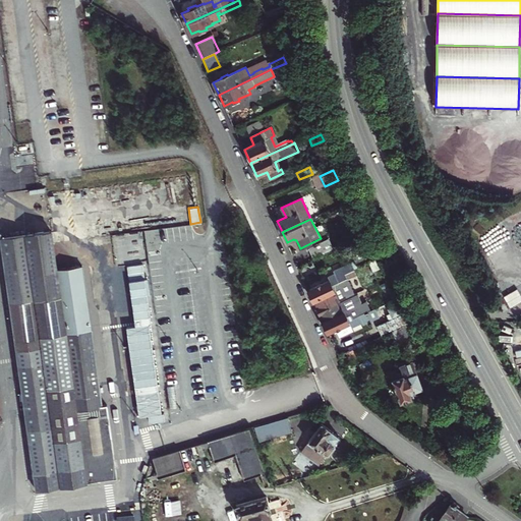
[(56,270),(51,232),(1,238),(37,490),(116,479),(106,405),(101,406),(80,266),(56,270)]
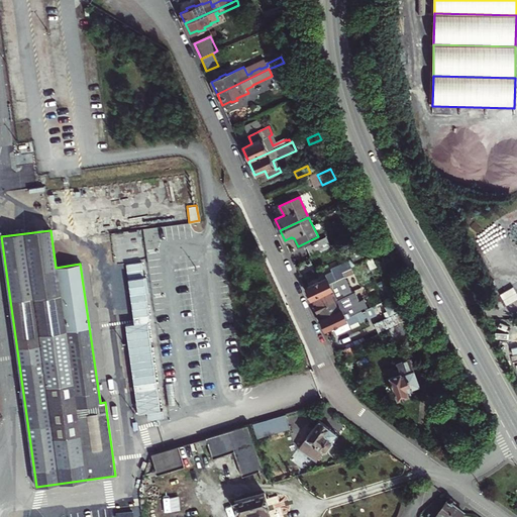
[(310,255),(330,246),(325,237),(306,246),(310,255)]
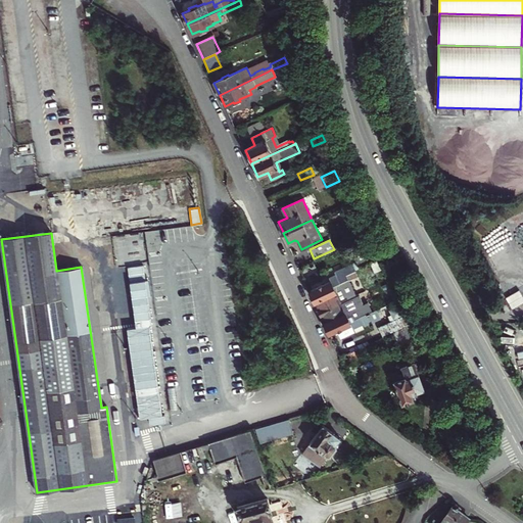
[(331,281),(310,290),(315,301),(315,302),(316,302),(336,293),(333,287),(348,280),(346,276),(354,272),(351,265),(335,272),(336,275),(329,278),(331,281)]
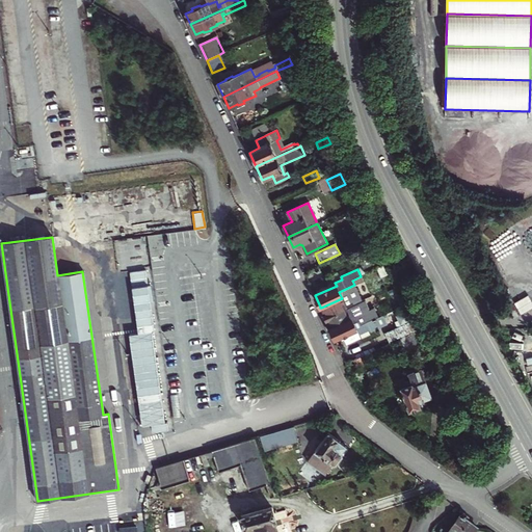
[(361,276),(352,281),(354,285),(363,281),(361,276)]
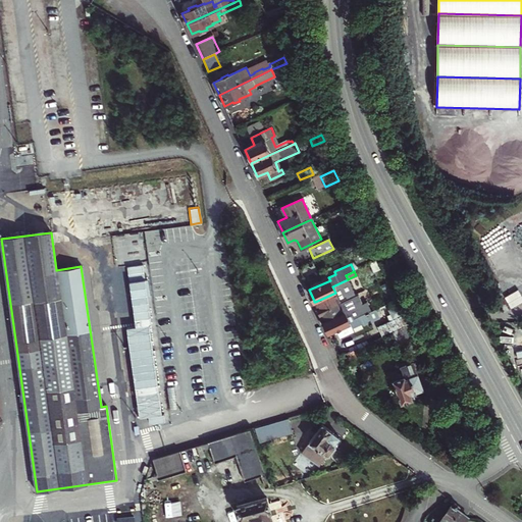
[(320,311),(355,295),(348,279),(332,286),(335,293),(315,302),(320,311)]
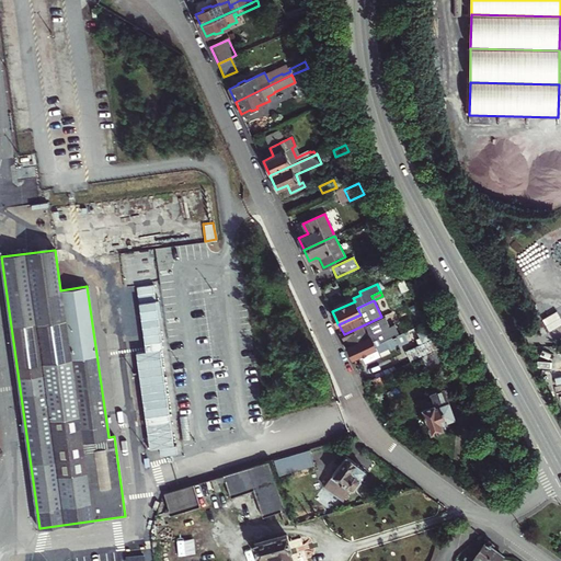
[(388,325),(384,316),(381,317),(344,334),(348,345),(369,335),(373,341),(375,340),(377,344),(397,335),(399,334),(393,323),(388,325)]
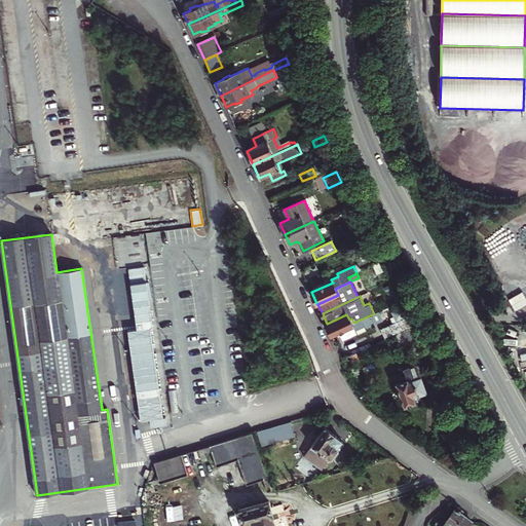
[(374,313),(372,314),(374,321),(375,324),(382,321),(378,311),(374,313)]
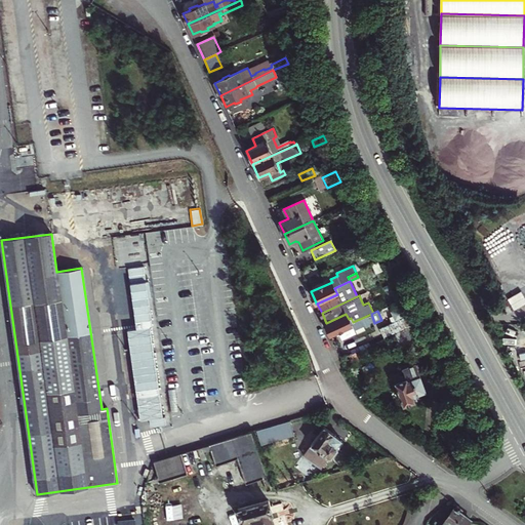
[(373,320),(371,314),(353,322),(351,318),(349,319),(346,314),(326,323),(331,334),(339,331),(342,339),(356,333),(354,329),(373,320)]
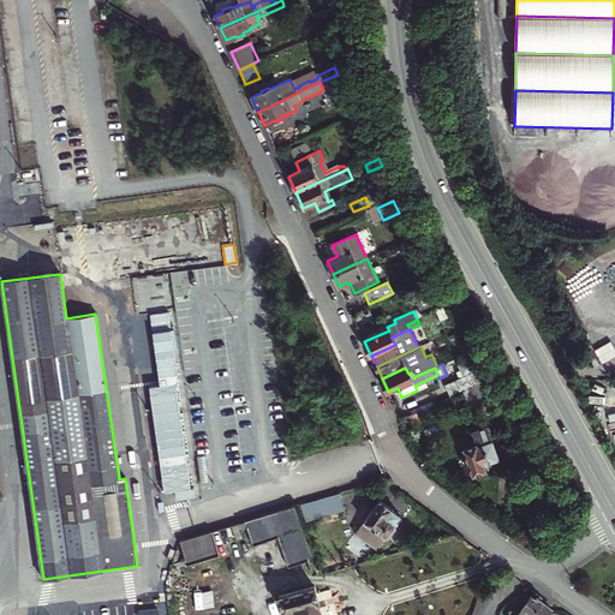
[(463,376),(445,384),(449,394),(467,387),(463,376)]
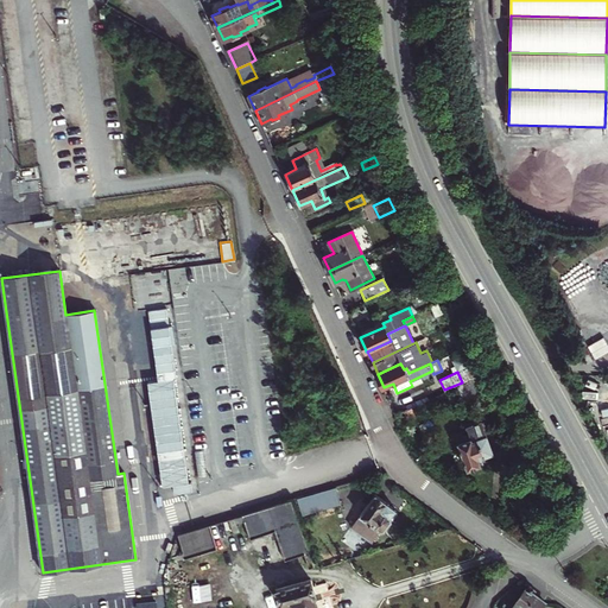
[(473,381),(464,385),(468,394),(463,397),(467,405),(481,399),(473,381)]
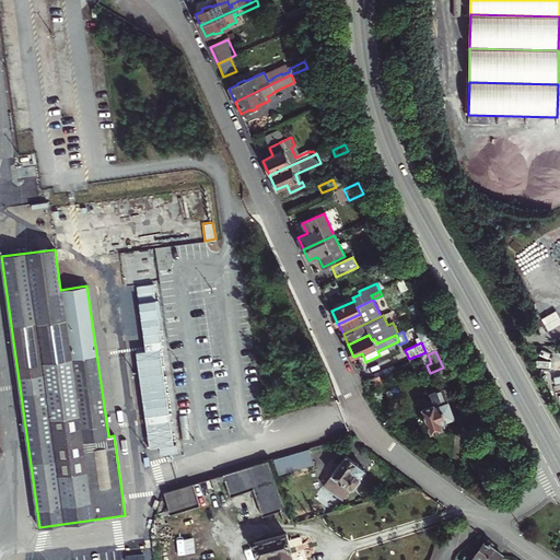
[(382,383),(378,376),(372,378),(375,386),(382,383)]
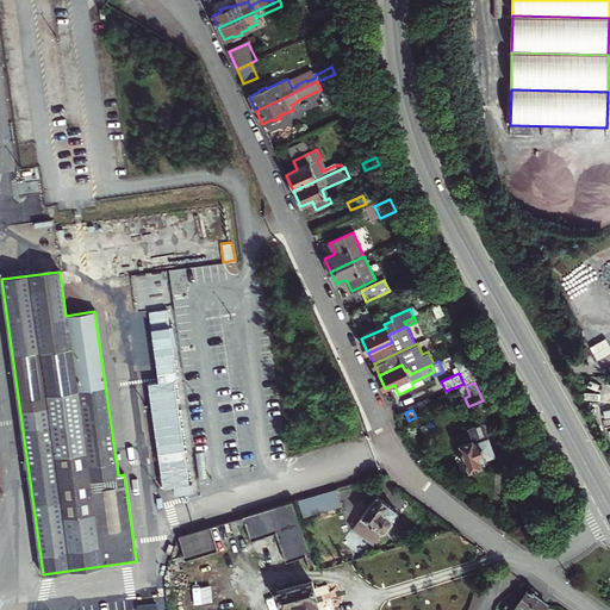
[(489,437),(474,443),(473,440),(460,444),(471,471),(483,466),(480,460),(495,455),(489,437)]
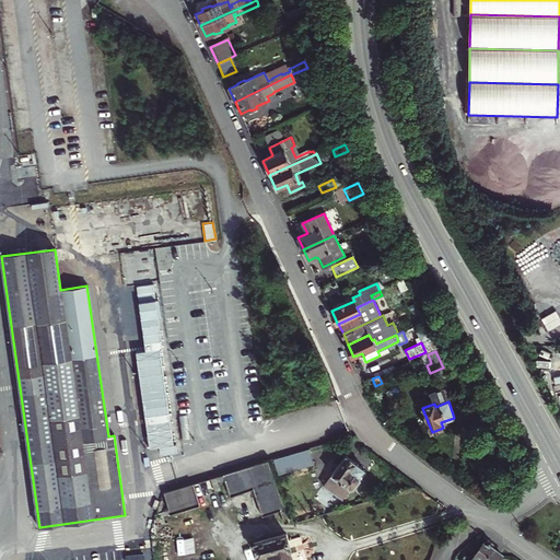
[(278,474),(313,463),(308,446),(272,456),(278,474)]
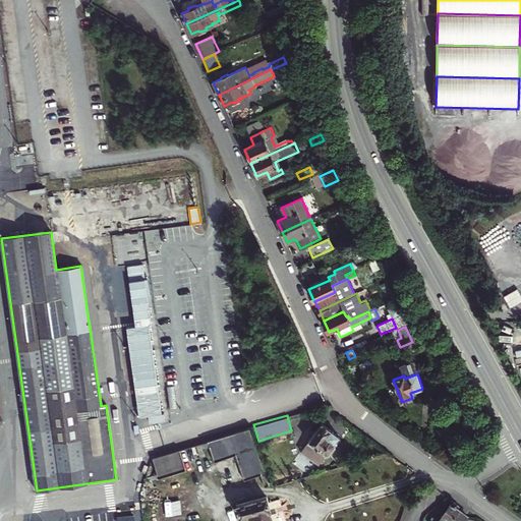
[(317,456),(321,453),(326,456),(329,456),(335,448),(334,445),(339,438),(321,425),(308,444),(309,445),(305,450),(306,452),(314,458),(317,456)]
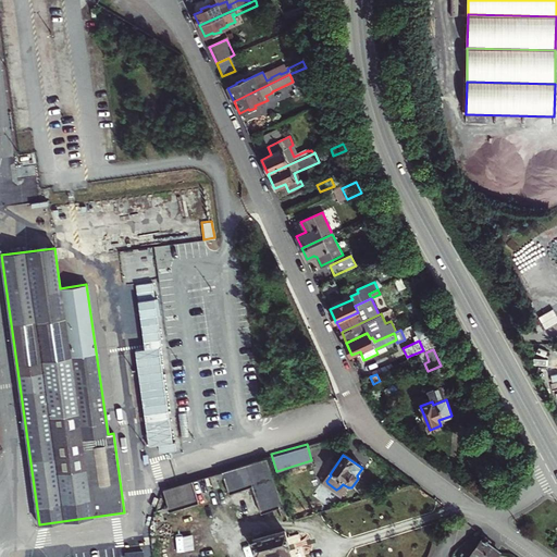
[(282,521),(286,519),(267,459),(220,473),(227,495),(250,487),(260,514),(277,508),(282,521)]
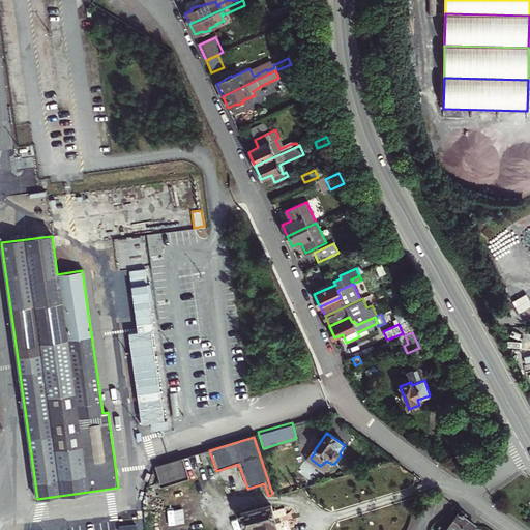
[(153,466),(158,486),(186,478),(180,458),(153,466)]
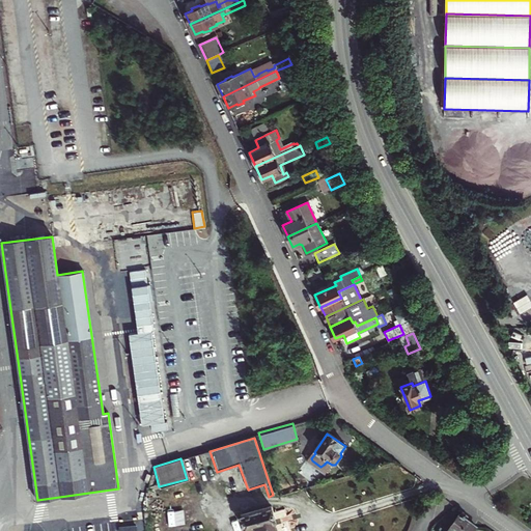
[(250,503),(236,508),(243,530),(247,528),(247,530),(276,530),(273,521),(275,520),(272,510),(271,507),(253,512),(250,503)]
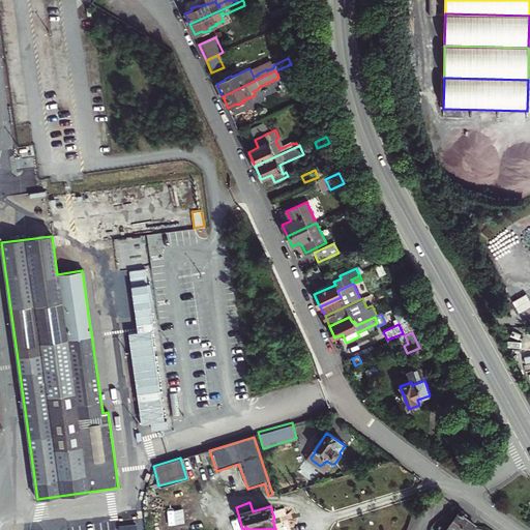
[(461,510),(449,526),(446,529),(470,529),(474,526),(462,517),(464,513),(461,510)]
